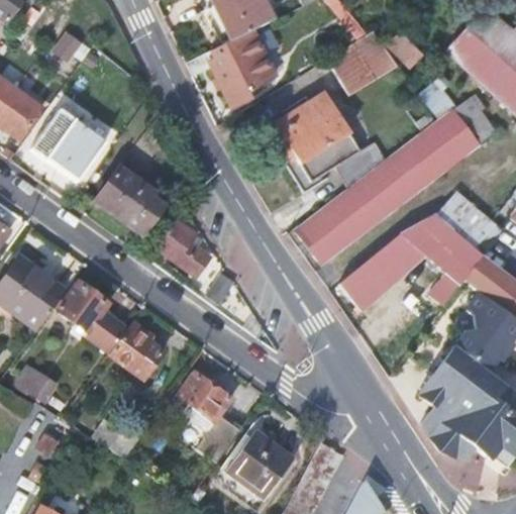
[(0,0),(0,10),(7,16),(18,0),(0,0)]
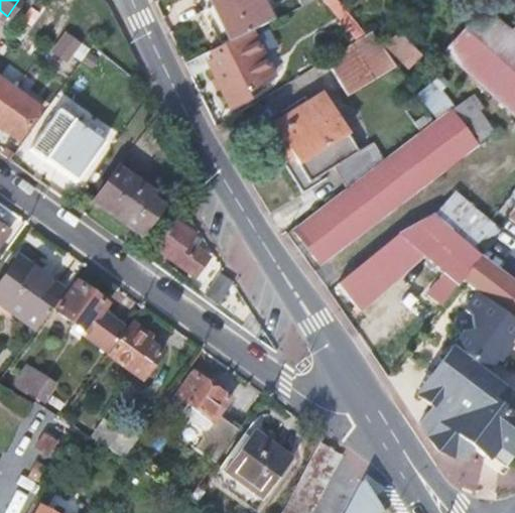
[(214,0),(235,38),(255,28),(272,19),(261,0),(214,0)]
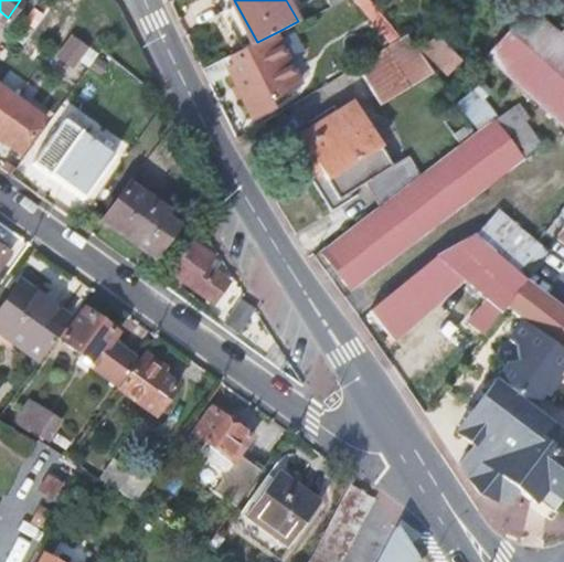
[(357,0),(393,43),(402,38),(371,0),(357,0)]
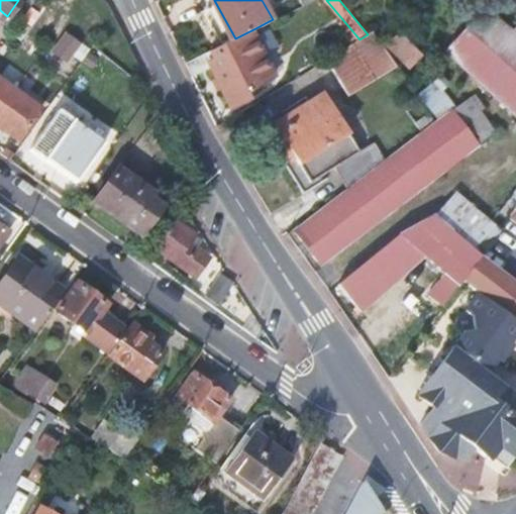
[(515,33),(487,7),(448,49),(515,109),(515,33)]
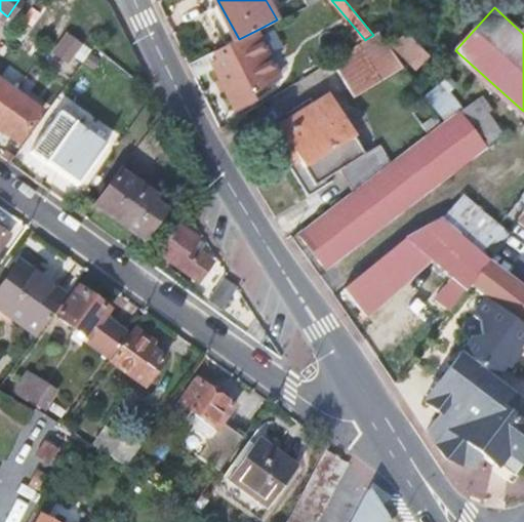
[(407,27),(397,39),(424,63),(435,50),(407,27)]
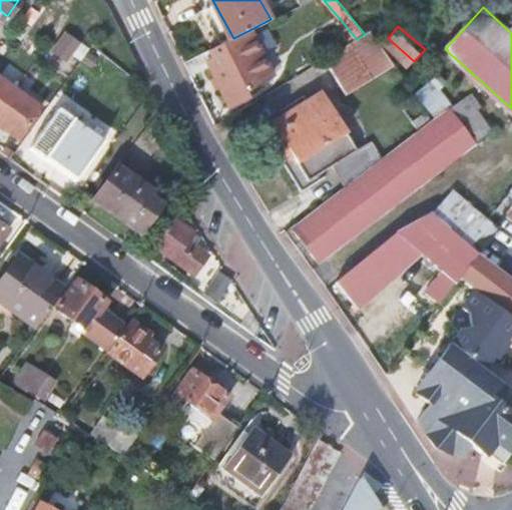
[(327,57),(351,94),(397,63),(376,27),(365,34),(357,39),(327,57)]
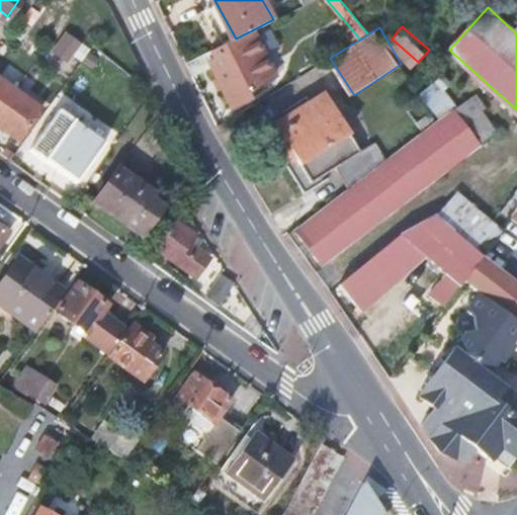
[(236,38),(189,63),(197,75),(214,68),(235,108),(254,99),(252,93),(281,79),(256,28),(236,38)]
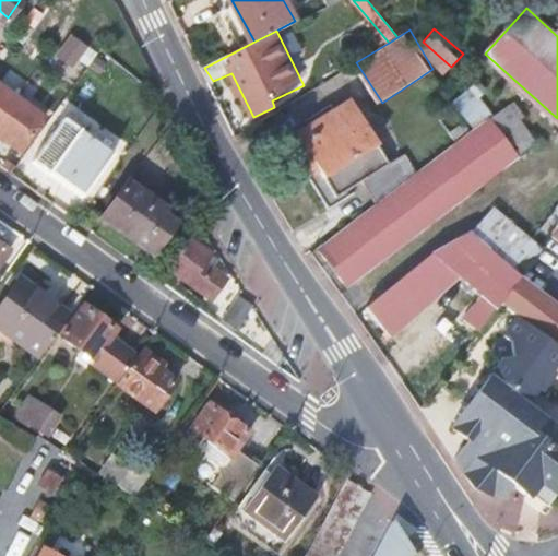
[(0,121),(19,96),(0,82),(0,121)]
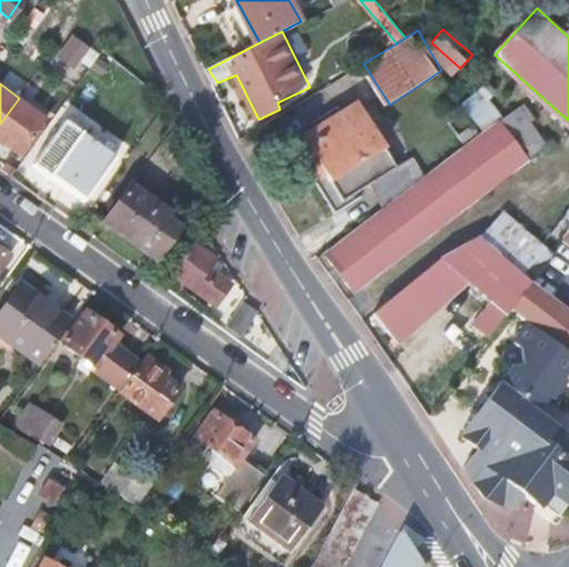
[(47,118),(19,98),(0,124),(0,136),(22,153),(47,118)]
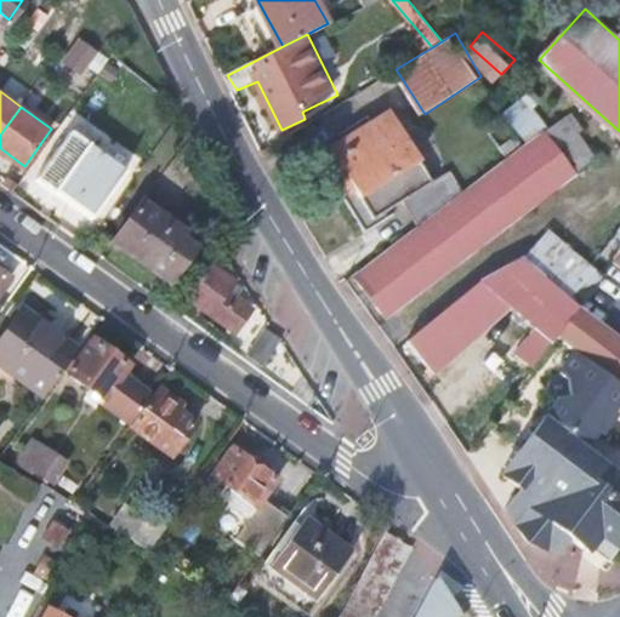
[(333,147),(363,196),(373,190),(386,212),(404,201),(419,222),(465,187),(449,169),(433,181),(391,112),(333,147)]
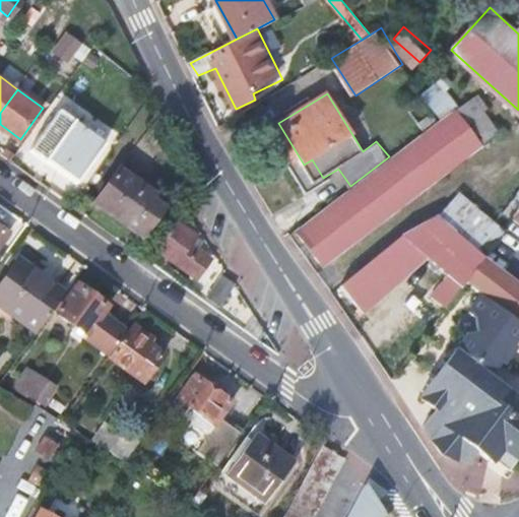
[(471,94),(300,232),(315,251),(324,263),(498,127),(471,94)]
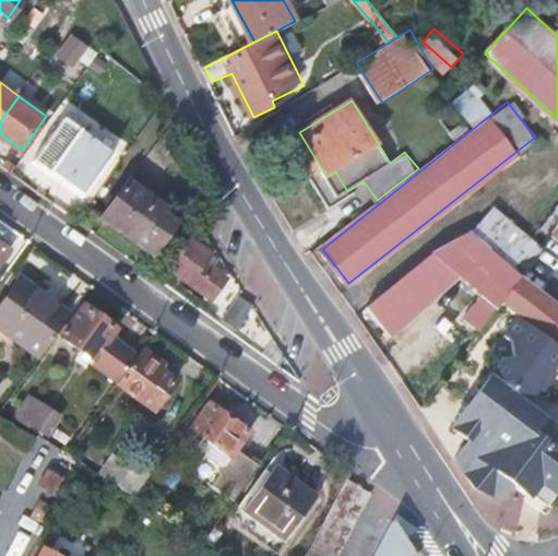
[(56,131),(35,160),(83,194),(104,165),(56,131)]
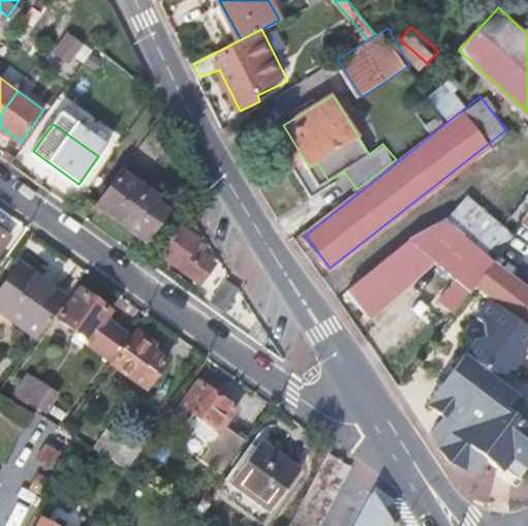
[(309,167),(319,186),(329,181),(317,162),(309,167)]
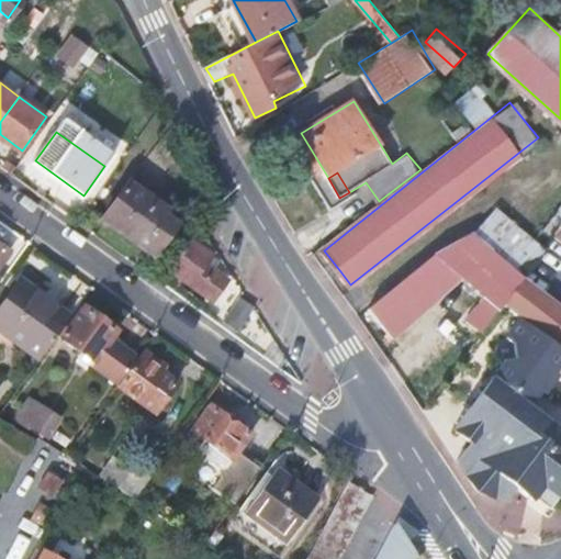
[(133,179),(108,214),(160,252),(187,216),(133,179)]
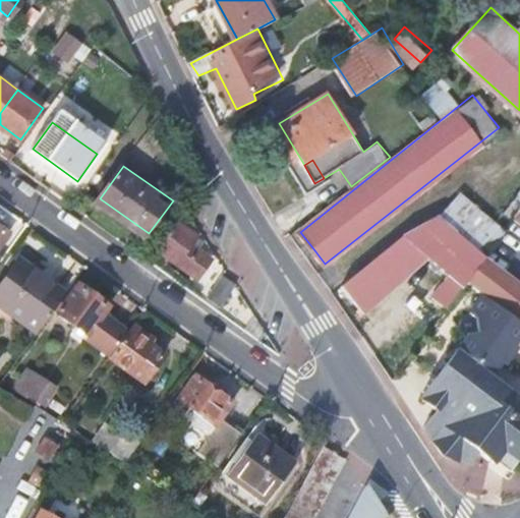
[(439,217),(487,256),(505,232),(457,194),(439,217)]
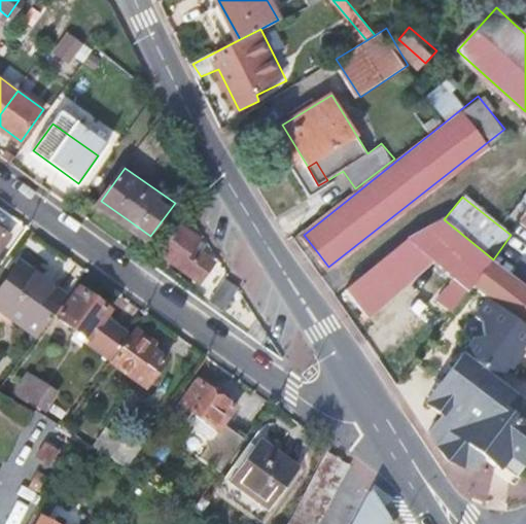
[(409,234),(345,289),(369,317),(430,258),(455,277),(439,300),(453,311),(474,284),(493,259),(444,219),(409,234)]
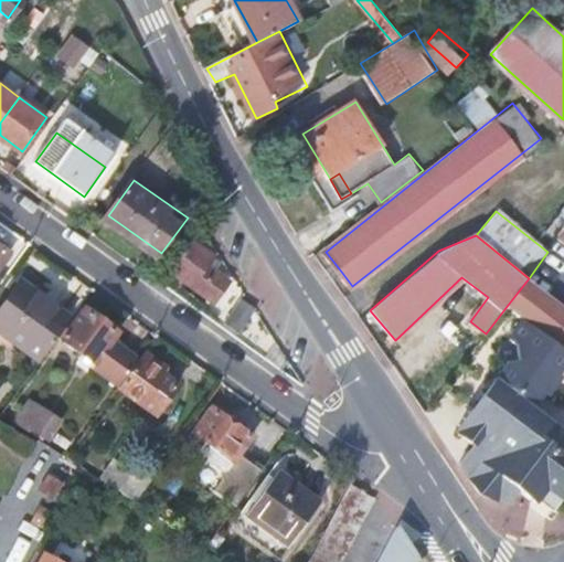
[(193,239),(170,272),(215,303),(231,282),(226,278),(209,265),(216,255),(193,239)]
